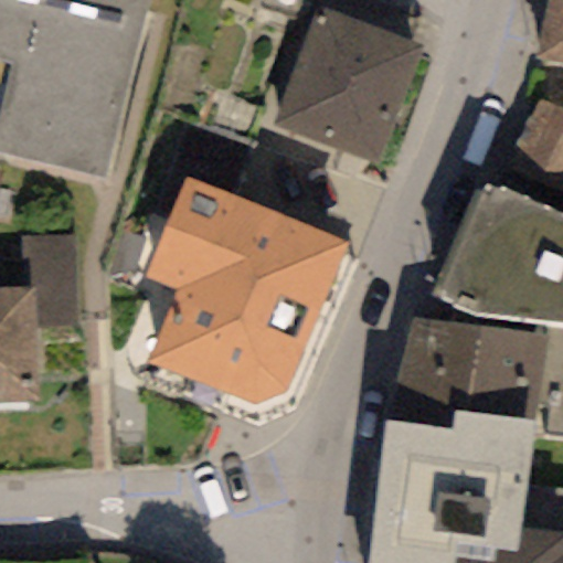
[(0,0),(0,55),(12,59),(0,108),(0,150),(108,177),(151,0),(0,0)]
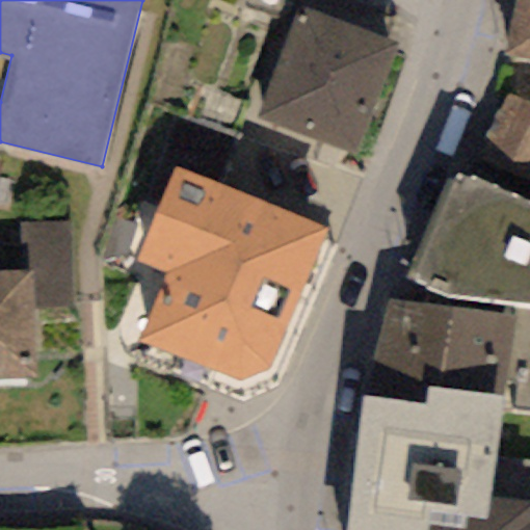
[(517,0),(506,52),(529,57),(529,0),(517,0)]
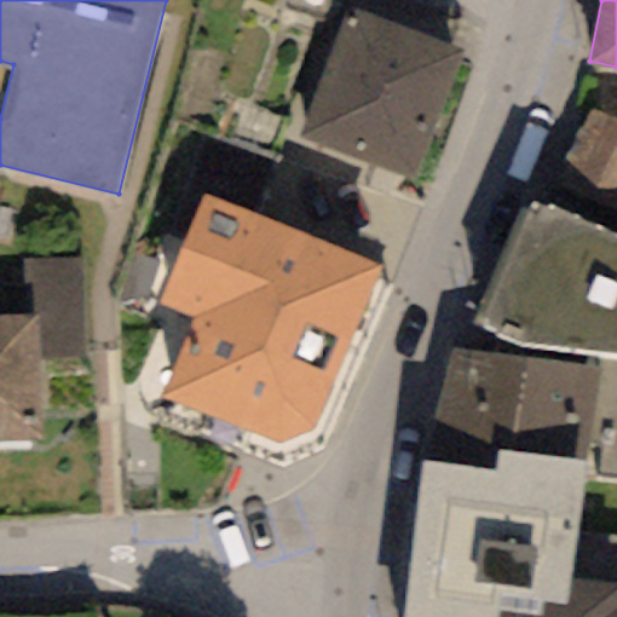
[(462,48),(347,6),(300,133),(415,176),(462,48)]
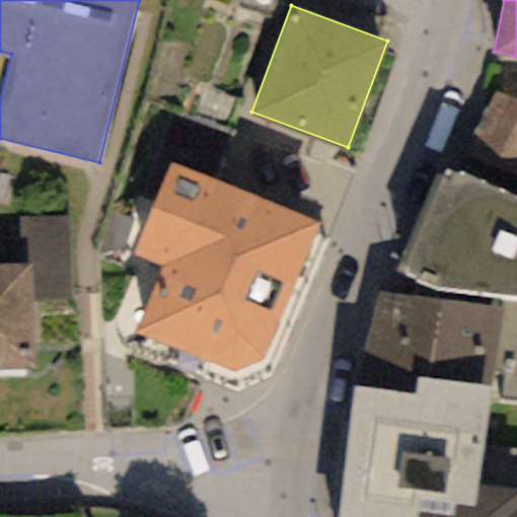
[(516,101),(494,91),(456,166),(516,195),(516,101)]
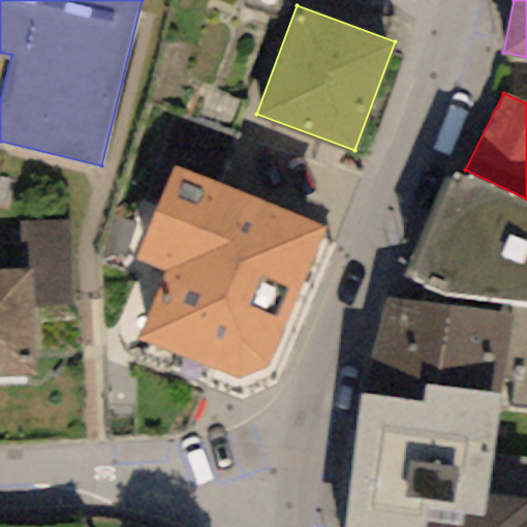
[(526,198),(465,169),(455,164),(405,274),(443,296),(504,302),(526,304),(526,198)]
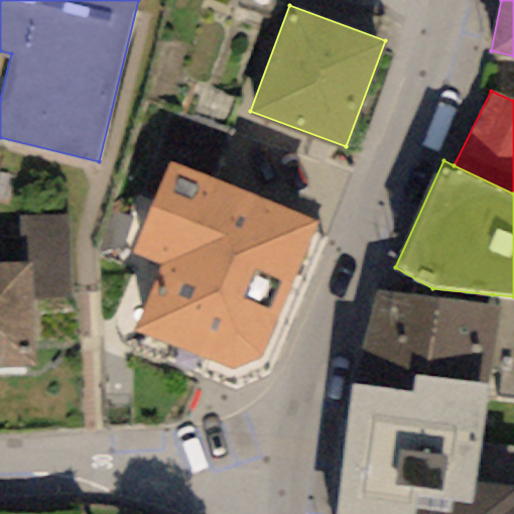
[(318,221),(168,163),(135,251),(162,261),(284,308),(318,221)]
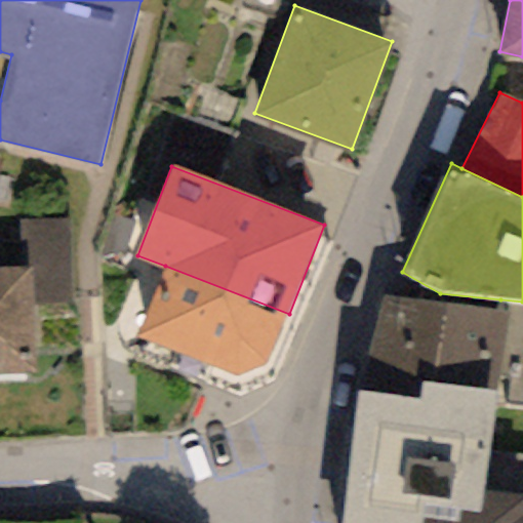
[(25,269),(0,269),(0,370),(31,370),(29,303),(74,302),(71,217),(24,218),(25,269)]
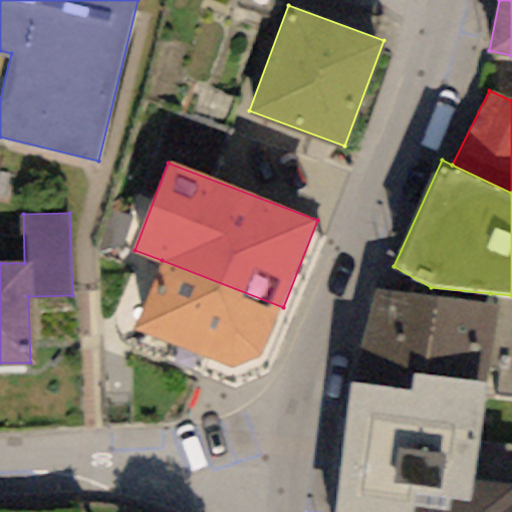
[(262,356),(283,307),(162,260),(137,328),(233,367),(262,356)]
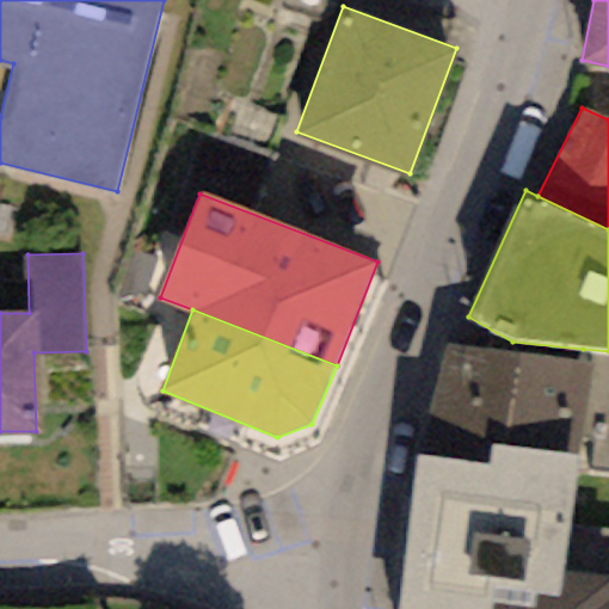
[(583,361),(444,342),(416,455),(486,463),(488,443),(578,453),(576,466),(608,468),(608,351),(583,349),(583,361)]
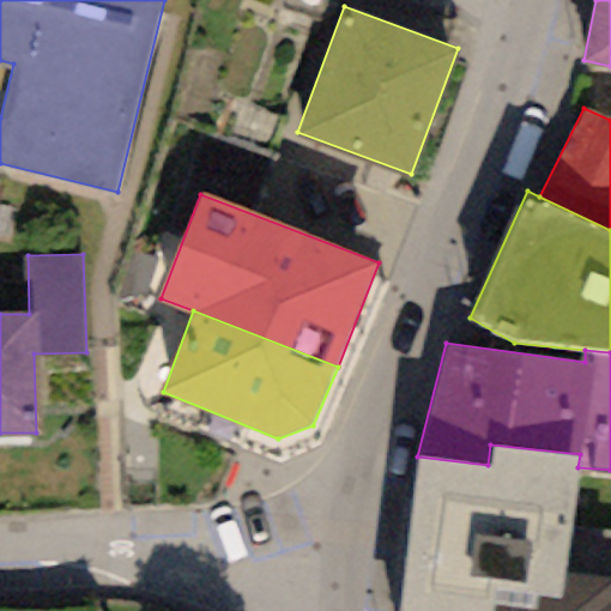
[(488,465),(417,457),(399,610),(494,610),(495,605),(537,610),(539,593),(564,596),(567,573),(578,467),(580,454),(490,445),(488,465)]
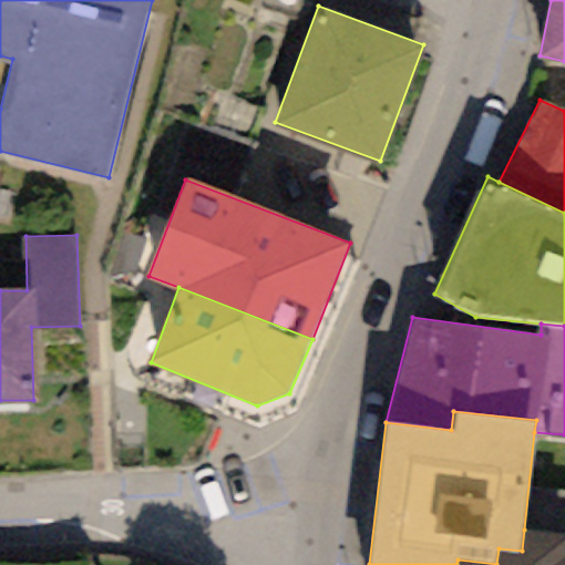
[(564,533),(524,530),(522,551),(499,548),(496,564),(458,560),(456,564),(564,564),(564,533)]
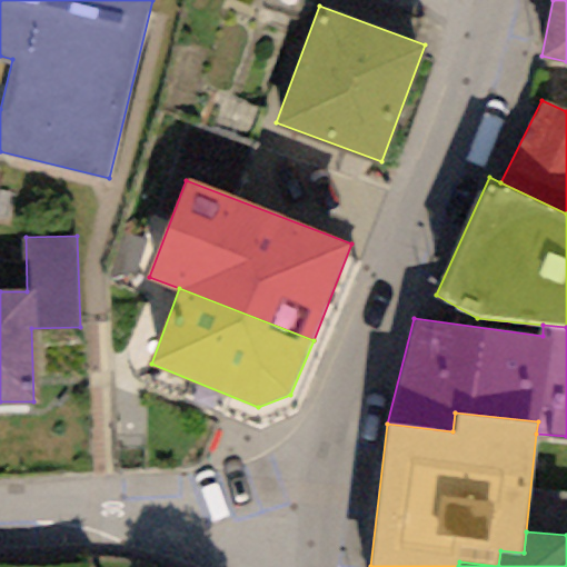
All buildings are outlined.
